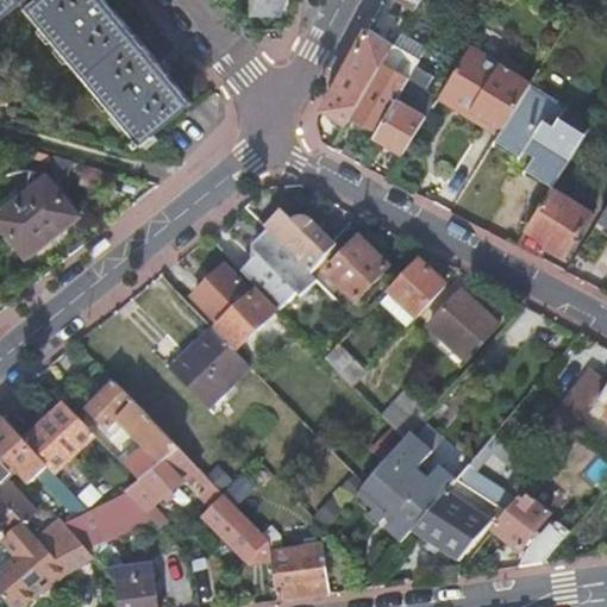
[(0,20),(25,1),(24,0),(0,0),(0,20)]
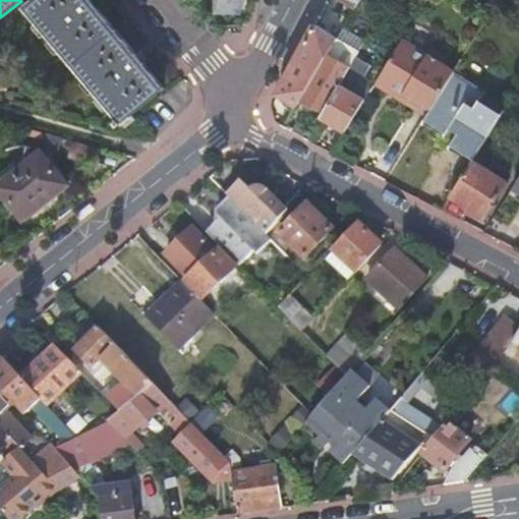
[(117,126),(120,122),(121,124),(159,93),(164,89),(90,0),(32,0),(23,7),(117,117),(113,121),(117,126)]
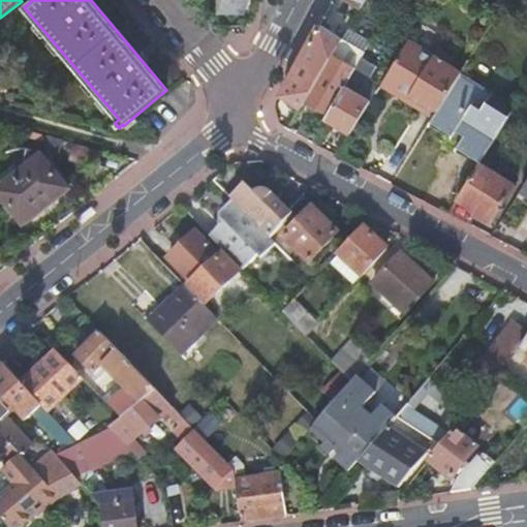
[(279,92),(299,103),(300,103),(303,98),(340,38),(340,37),(315,24),(291,68),(279,92)]
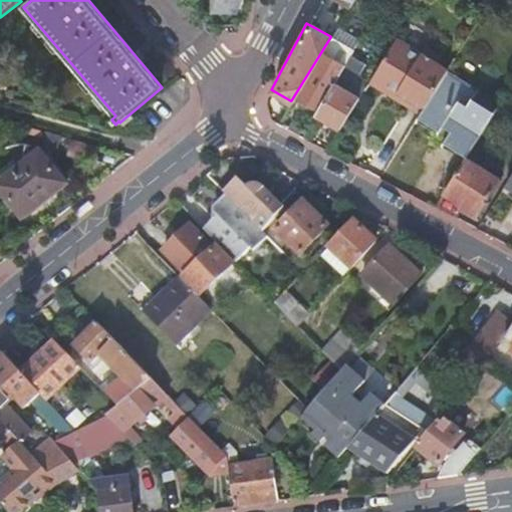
[(330,36),(330,37),(351,49),(357,39),(336,26),(330,36)]
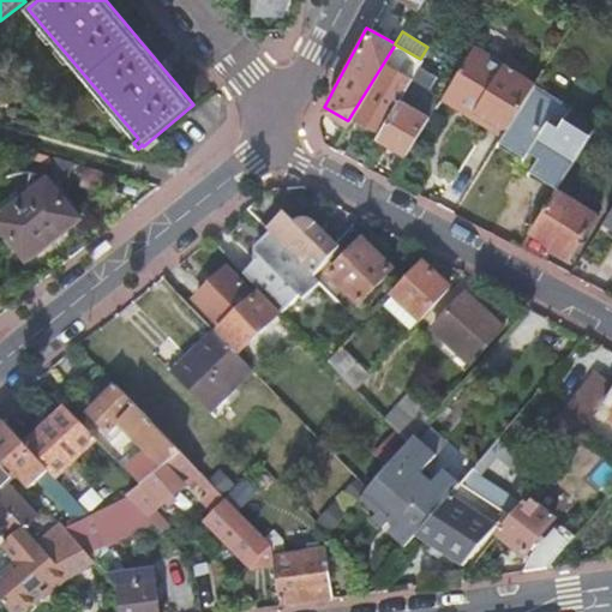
[(352,114),(379,130),(417,65),(420,59),(395,45),(352,114)]
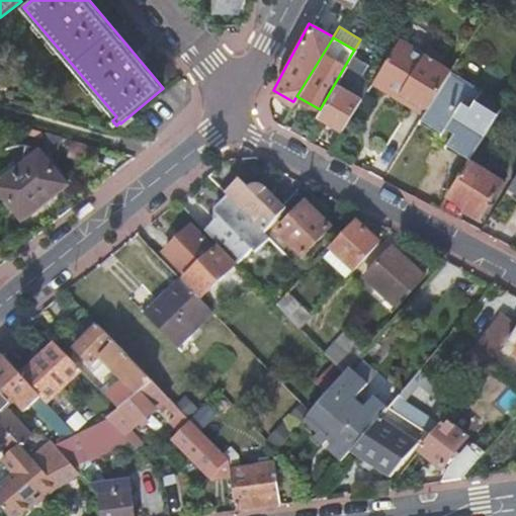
[(397,37),(373,75),(425,108),(448,70),(397,37)]
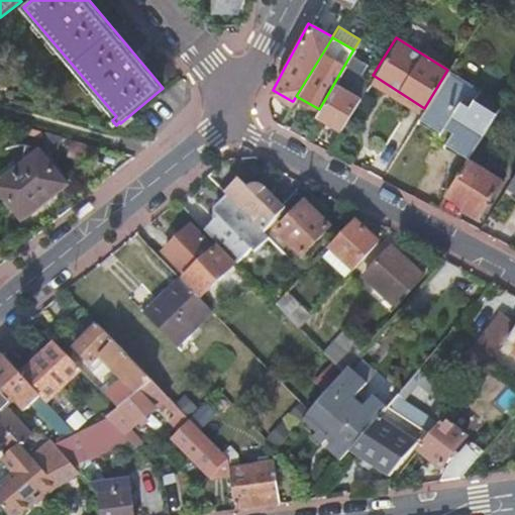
[(317,114),(339,128),(365,88),(354,81),(366,64),(350,55),(319,109),(317,114)]
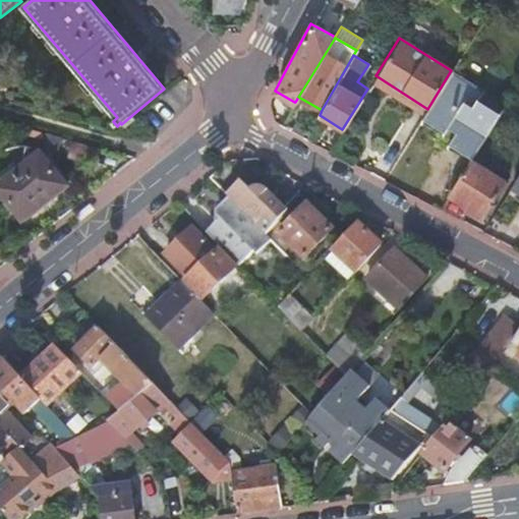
[(446,143),(469,158),(500,109),(478,96),(482,90),(451,70),(419,121),(441,134),(445,128),(453,133),(446,143)]
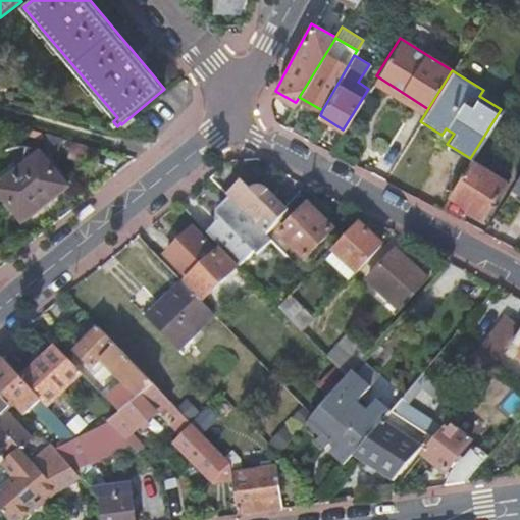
[(428,109),(376,75),(372,82),(424,114),(428,109)]
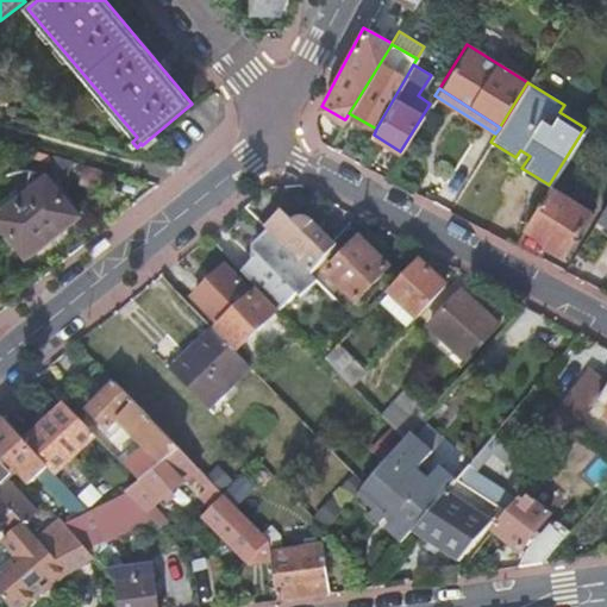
[(69,164),(54,160),(50,173),(66,177),(69,164)]
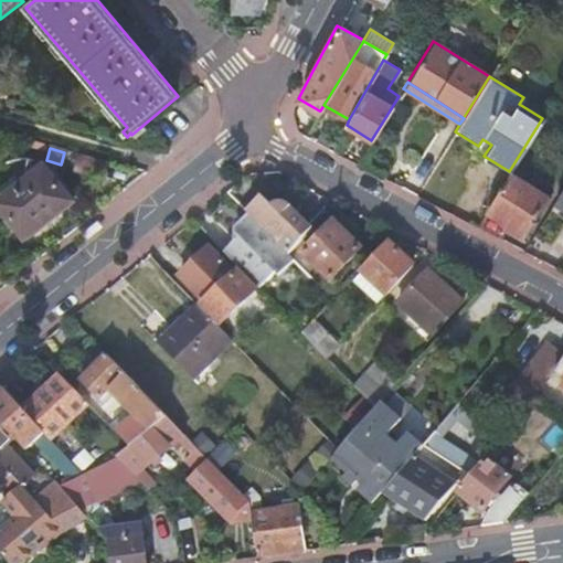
[(107,165),(77,156),(73,172),(102,181),(107,165)]
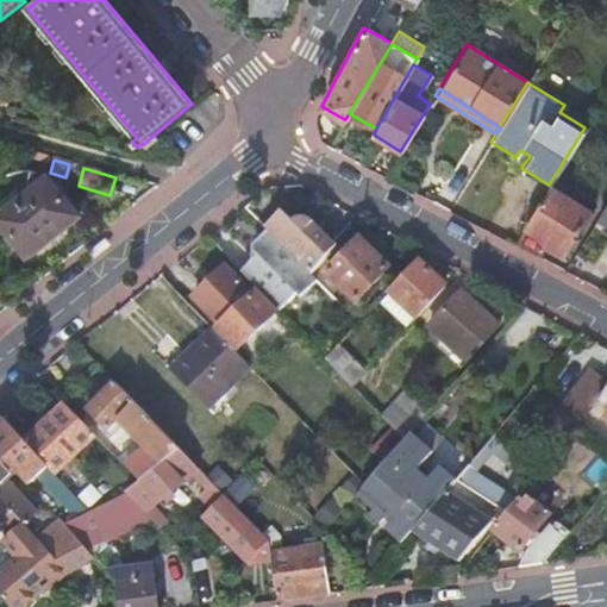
[(0,231),(25,262),(77,219),(45,180),(44,180),(39,177),(35,175),(29,173),(25,196),(0,216),(0,231)]
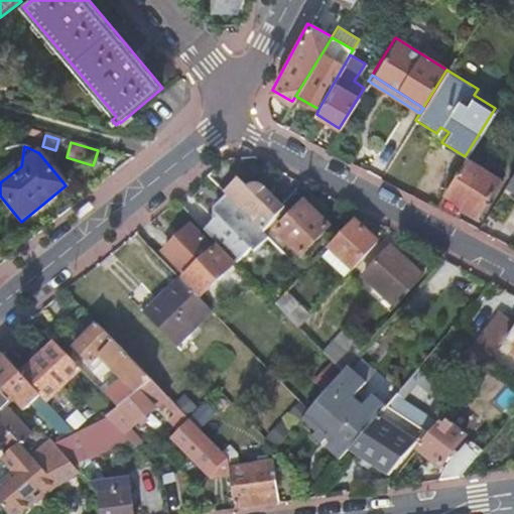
[(465,157),(442,191),(477,214),(498,179),(465,157)]
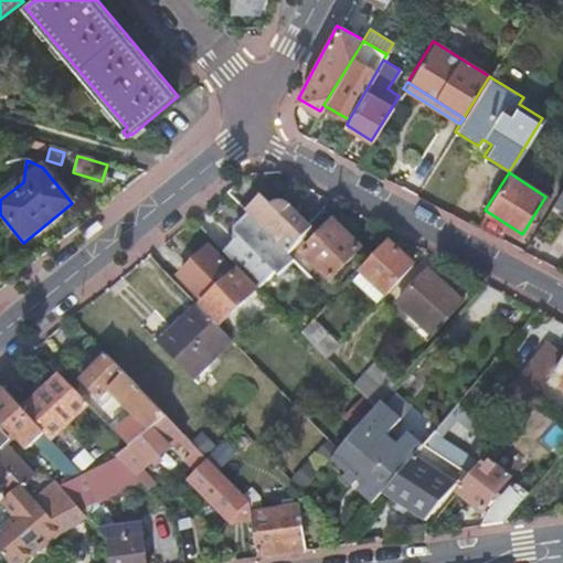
[(562,182),(552,200),(562,206),(562,182)]
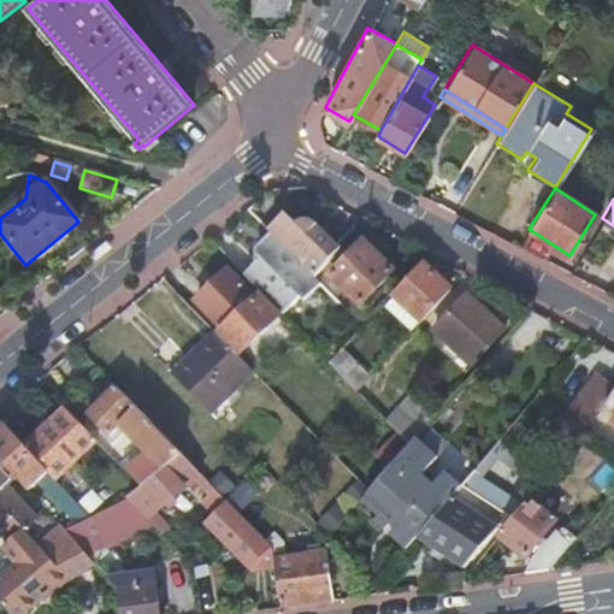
[(314,278),(343,247),(318,224),(316,223),(313,222),(312,222),(308,219),(306,219),(303,220),(301,220),(299,223),(297,224),(295,225),(284,214),(267,231),(270,234),(314,278)]
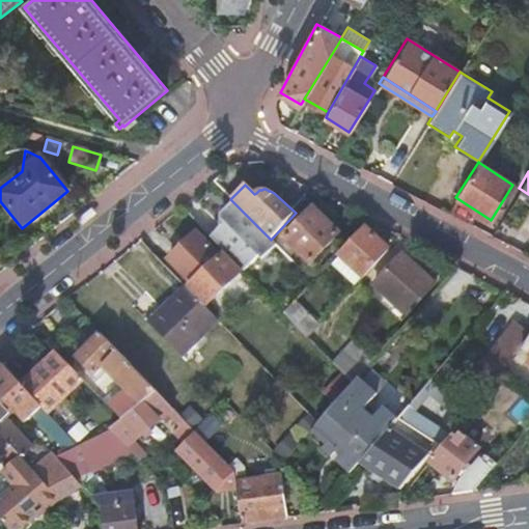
[(261,259),(276,245),(271,240),(232,201),(219,214),(219,224),(220,226),(210,237),(226,253),(234,262),(242,270),(243,271),(258,256),(261,259)]
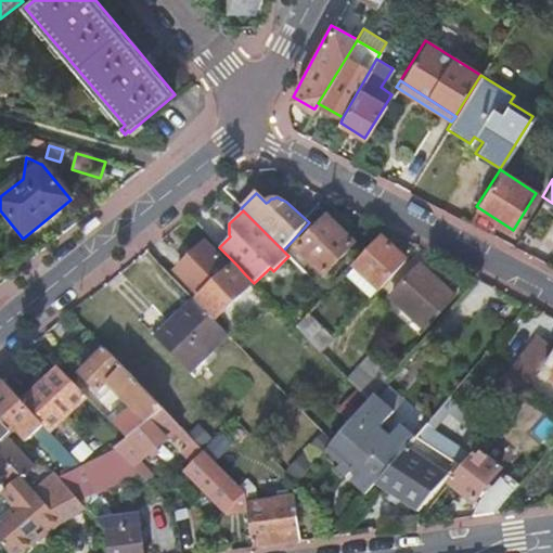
[(297,248),(323,275),(354,244),(326,218),(297,248)]
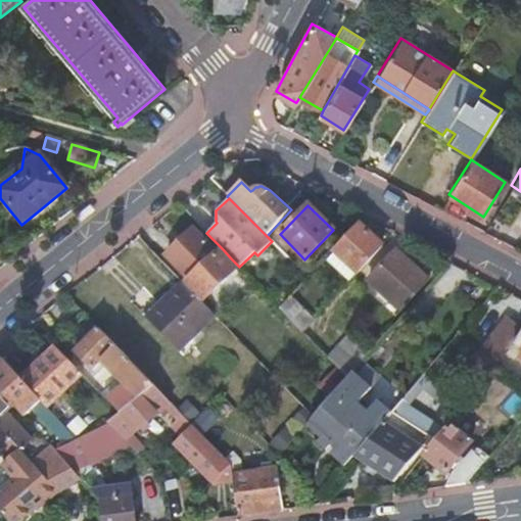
[(359,224),(334,251),(358,273),(382,245),(359,224)]
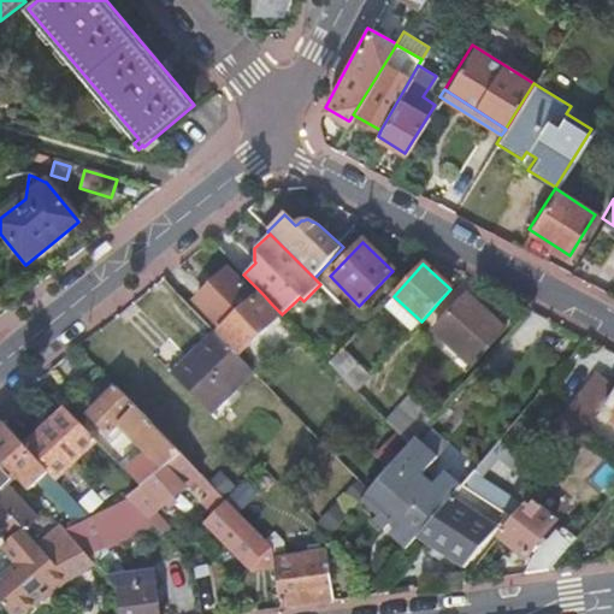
[(272,305),(263,294),(258,299),(229,270),(195,301),(222,331),(218,335),(236,354),(281,313),(272,305)]
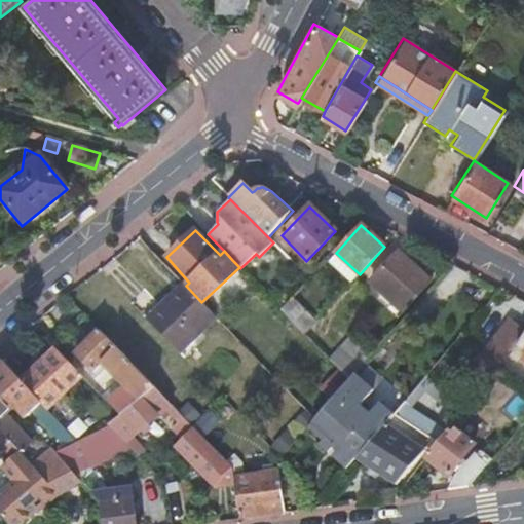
[(370,283),(403,311),(431,281),(398,252),(370,283)]
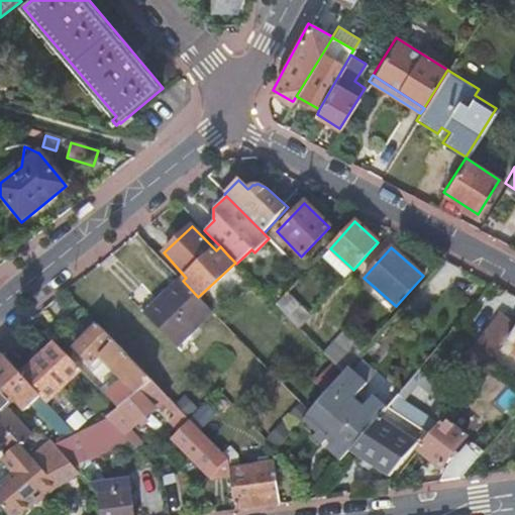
[(353,270),(330,248),(323,256),(345,278),(353,270)]
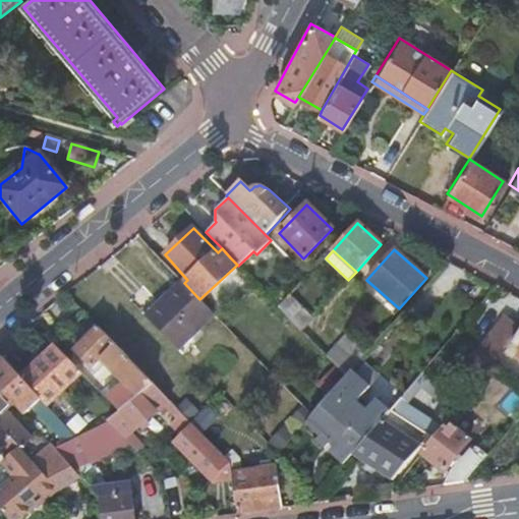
[(145,315),(179,351),(217,316),(199,299),(184,283),(181,281),(145,315)]
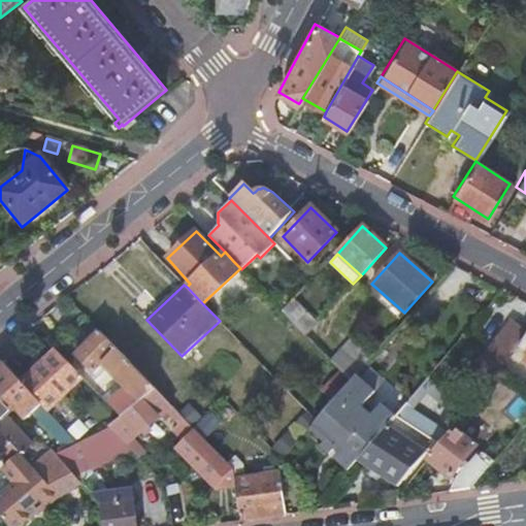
[(282,311),(304,334),(318,322),(294,297),(293,298),(282,311)]
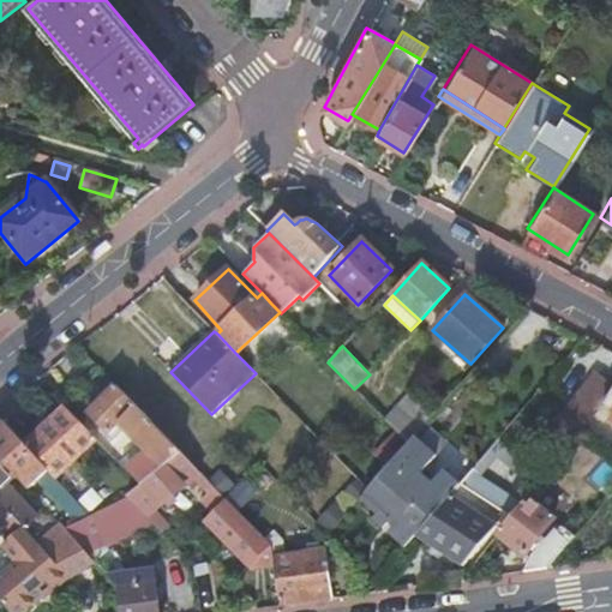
[(611,391),(611,388),(593,373),(556,420),(576,437),(601,406),(611,391)]
